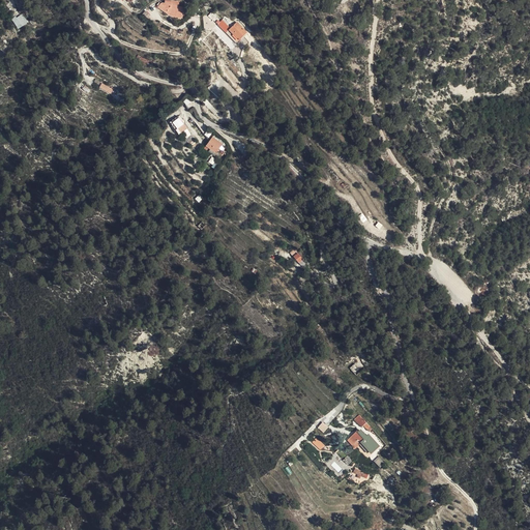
[(158,1),(154,6),(176,19),(180,18),(179,13),(183,11),(180,5),(175,5),(174,0),(176,0),(162,0),(162,3),(158,1)]
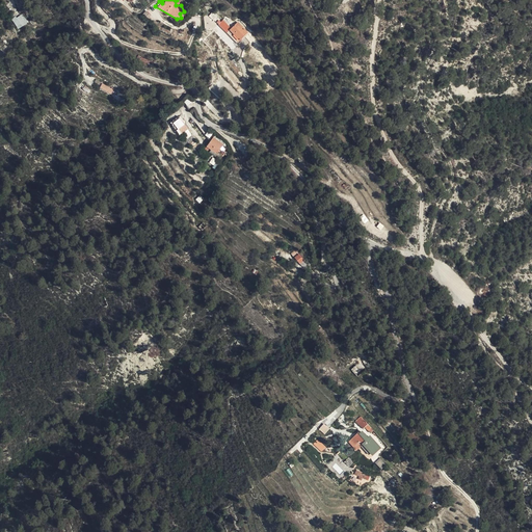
[(215,16),(214,18),(237,38),(247,27),(236,17),(233,19),(222,11),(218,18),(215,16)]
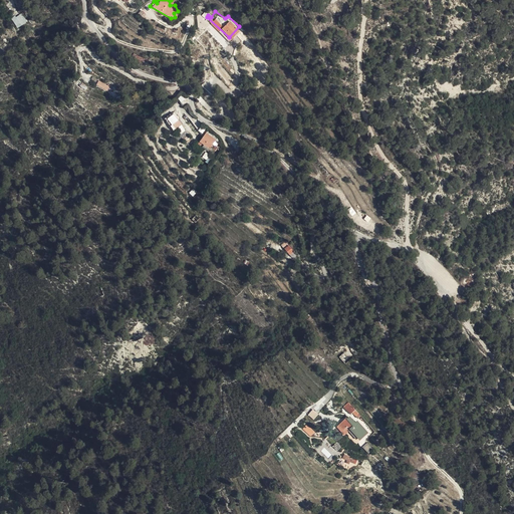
[(16,17),(15,15),(11,18),(18,28),(27,21),(21,13),(16,17)]
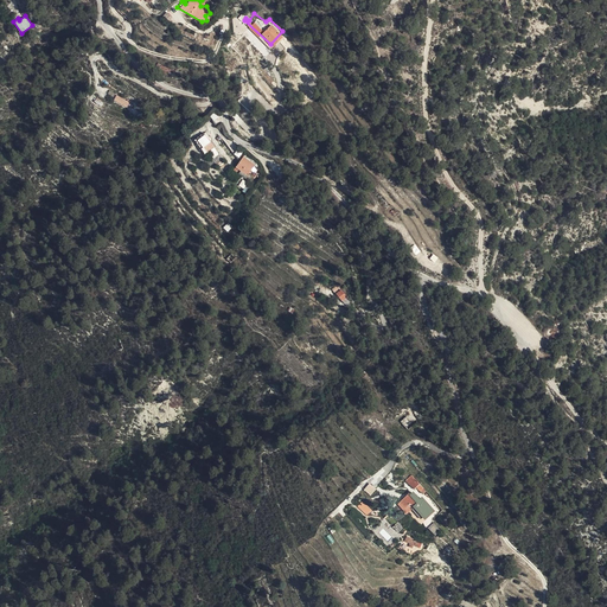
[(21,38),(17,30),(11,33),(6,38),(10,44),(14,43),(21,38)]
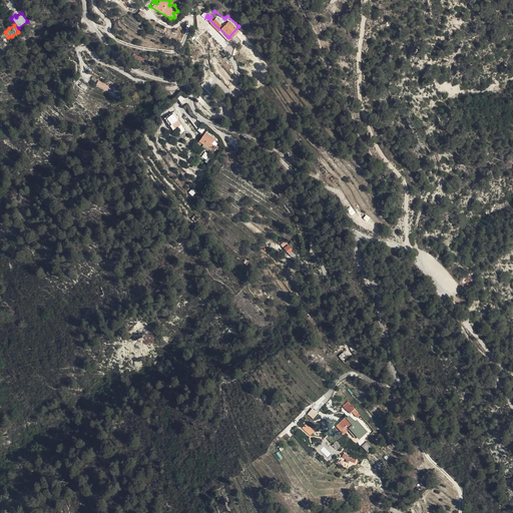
[(146,57),(133,54),(132,57),(135,57),(134,59),(145,62),(146,57)]
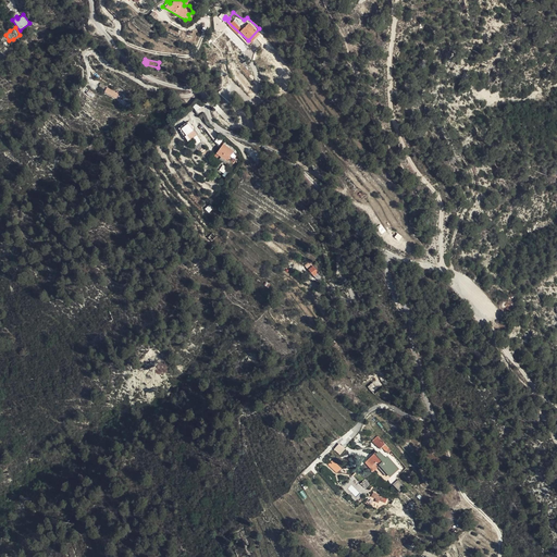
[(107,87),(104,93),(116,99),(119,94),(107,87)]
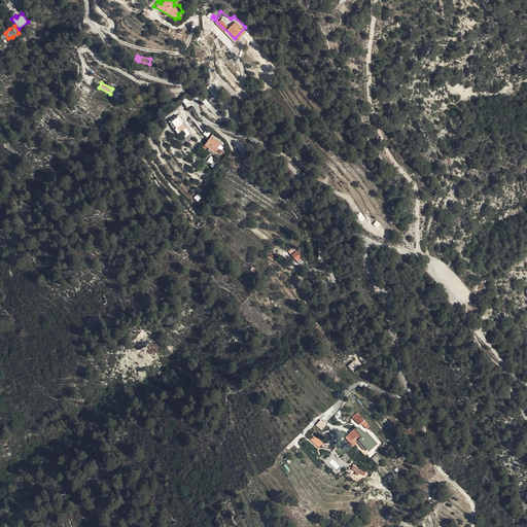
[(174,130),(178,134),(186,127),(178,116),(172,121),(176,128),(174,130)]
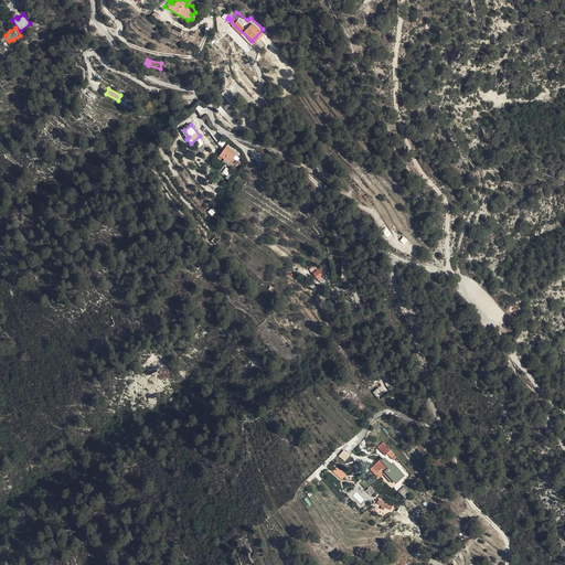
[(194,140),(199,147),(204,144),(200,137),(194,140)]
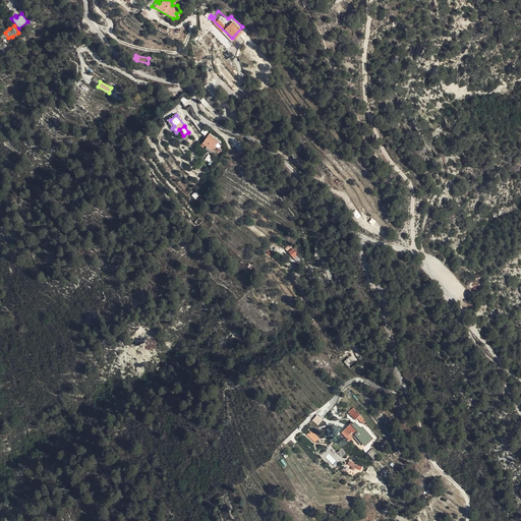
[(217,148),(220,143),(211,135),(201,147),(206,150),(209,147),(214,152),(217,148)]
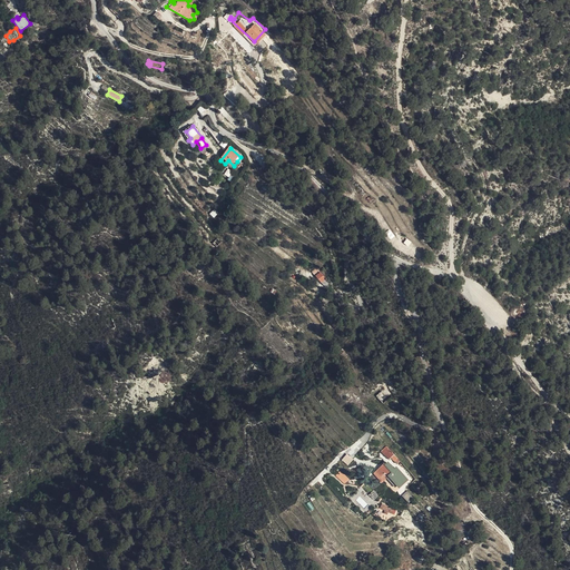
[(246,161),(241,157),(237,161),(242,166),(246,161)]
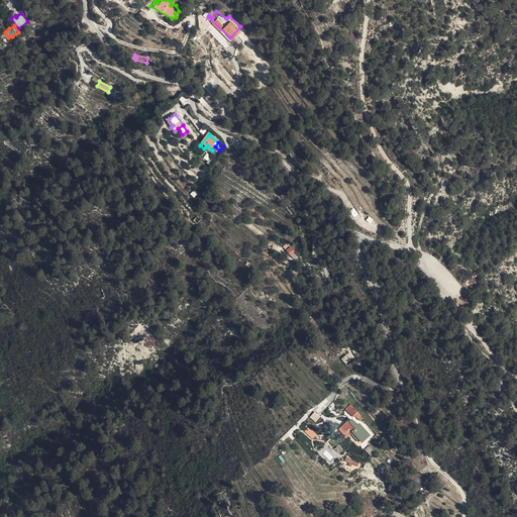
[(207,145),(204,148),(209,153),(212,150),(207,145)]
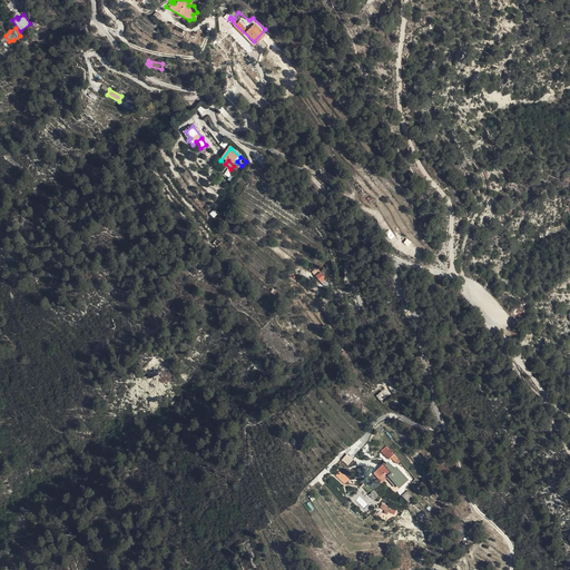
[(391,229),(385,232),(390,239),(395,237),(391,229)]
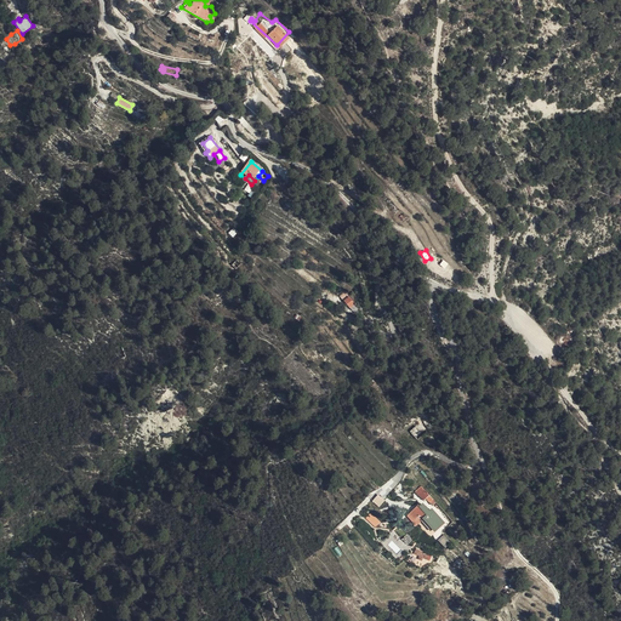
[(241,266),(245,261),(237,255),(234,260),(241,266)]
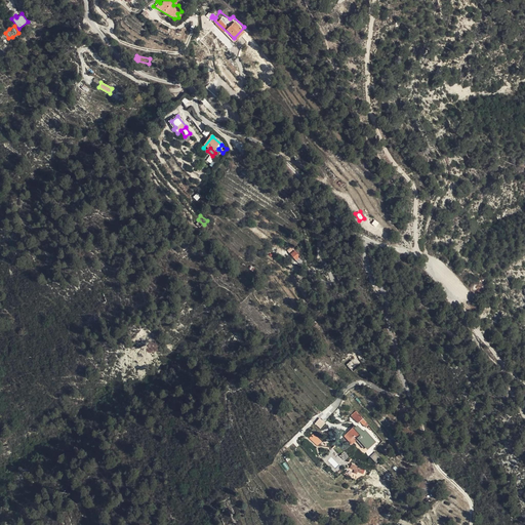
[(104,304),(112,300),(108,290),(99,293),(104,304)]
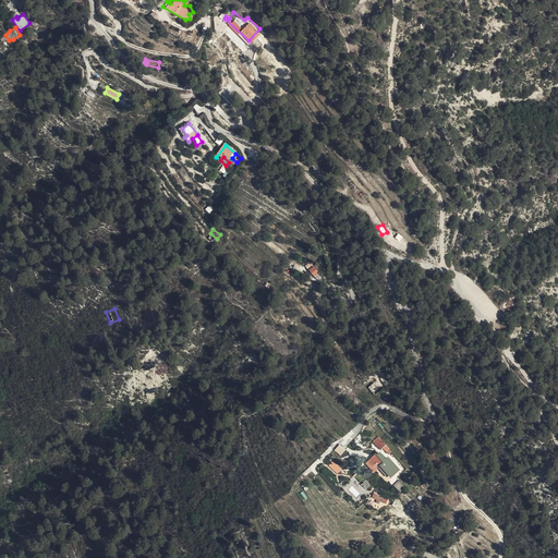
[(368,388),(374,393),(383,385),(377,379),(368,388)]
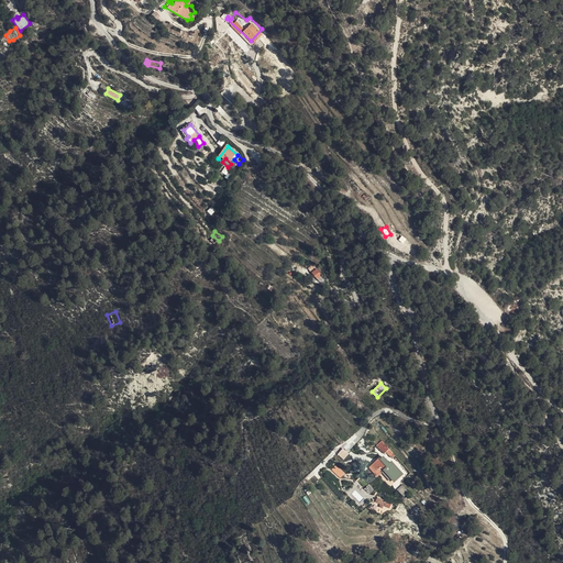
[(387,451),(393,445),(385,438),(379,442),(387,451)]
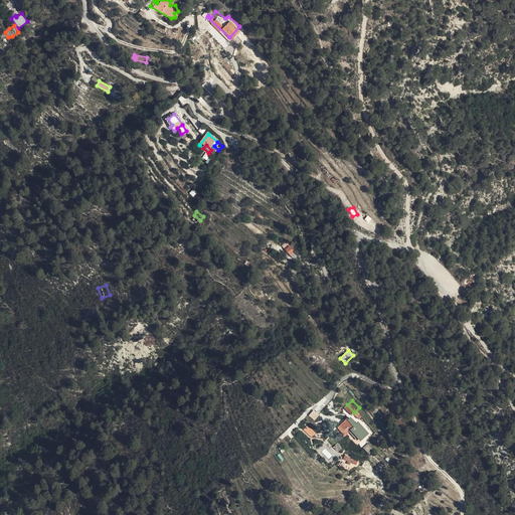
[(351,416),(342,423),(348,430),(353,425),(355,428),(363,439),(371,432),(361,419),(359,421),(355,417),(353,419),(351,416)]
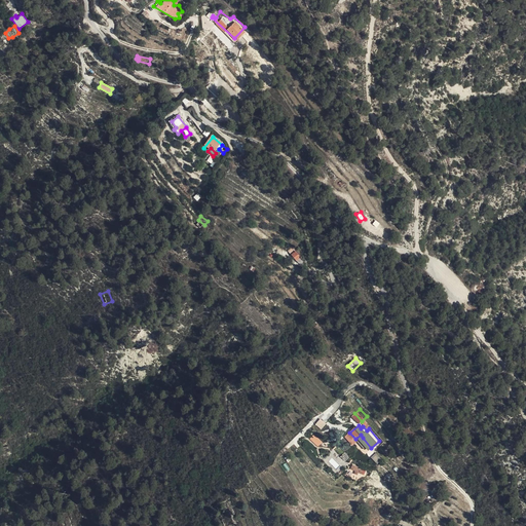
[(355,439),(349,433),(347,435),(355,444),(363,438),(361,435),(355,439)]
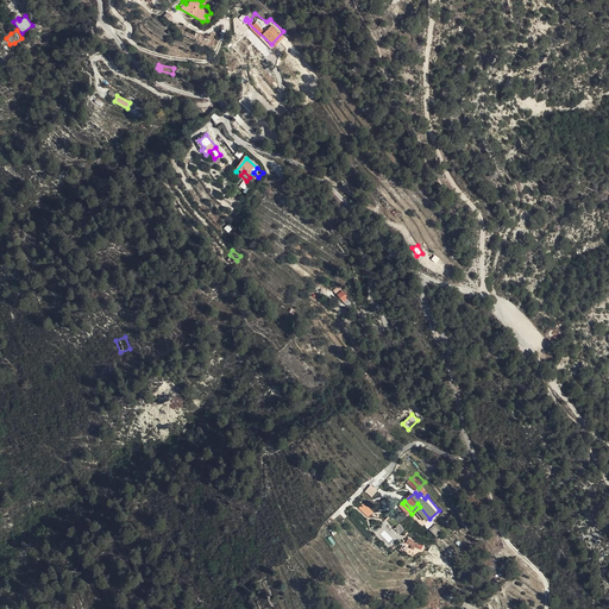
[(363,502),(358,508),(368,518),(374,512),(363,502)]
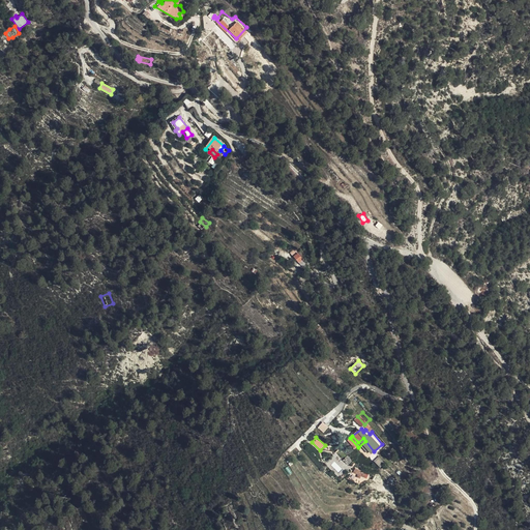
[(374,470),(359,464),(357,469),(361,471),(361,472),(365,474),(365,473),(372,475),(374,470)]
